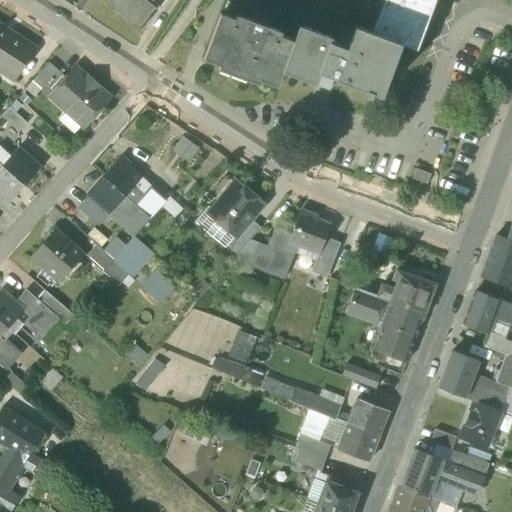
[(123,13),(141,26),(157,5),(159,6),(163,0),(108,0),(107,2),(123,13)]
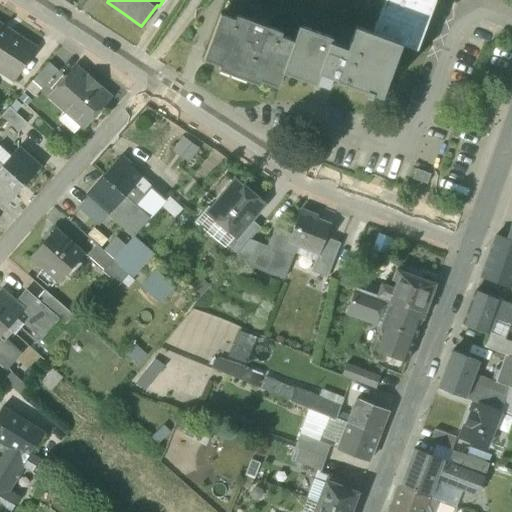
[(384,0),(372,32),(401,43),(417,49),(435,0),(384,0)]
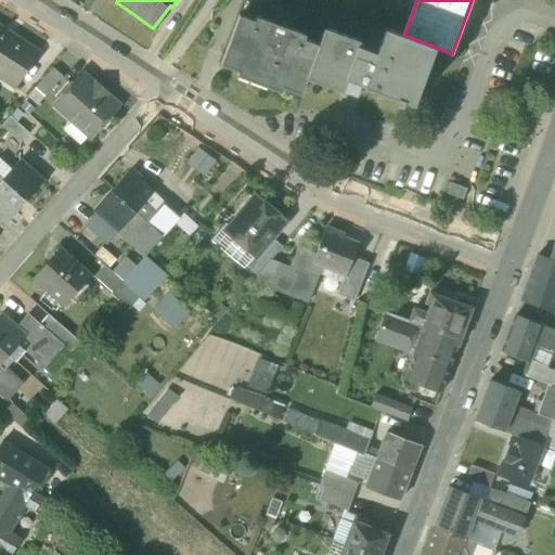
[(283,88),(300,94),(307,78),(319,44),(305,39),(306,35),(256,16),(255,21),(239,15),(221,64),(239,71),(237,75),(282,92),(283,88)]
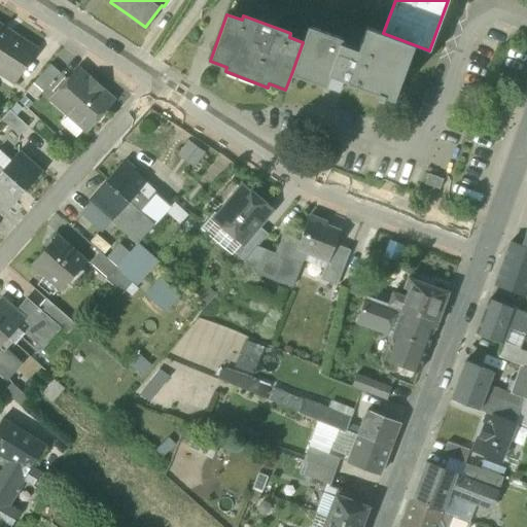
[(0,72),(14,82),(35,50),(0,27),(0,72)]
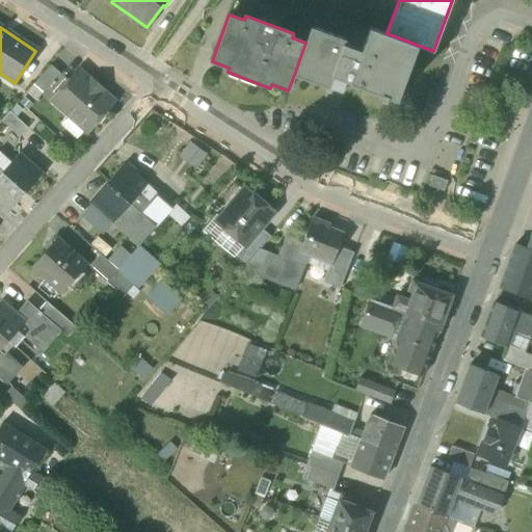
[(328,87),(334,75),(345,44),(346,40),(312,27),(306,43),(294,75),(328,87)]
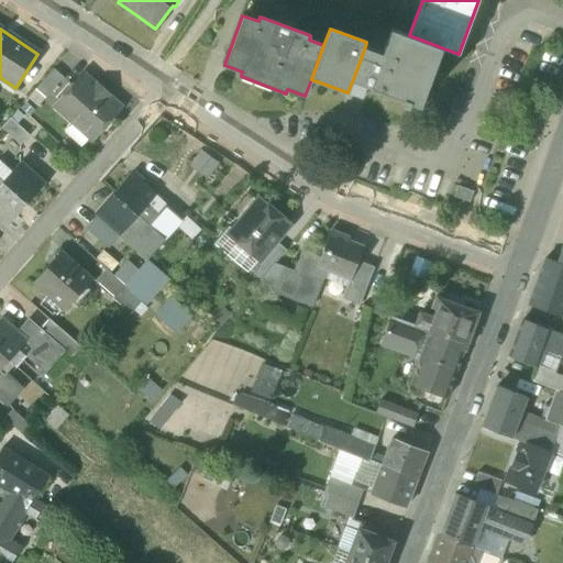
[(383,53),(365,46),(353,79),(371,86),(370,87),(404,99),(401,103),(408,106),(409,101),(420,105),(441,47),(409,35),(390,30),(383,53)]
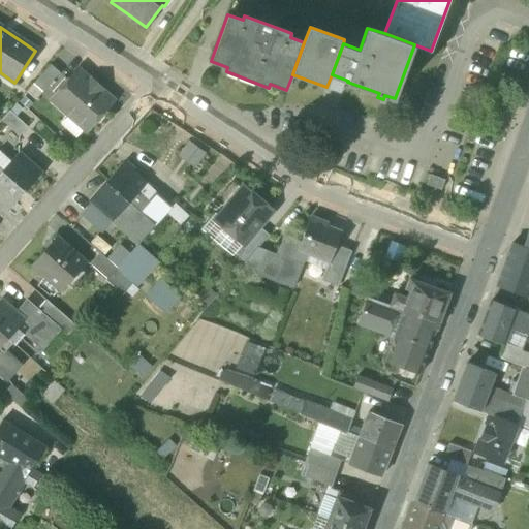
[(33,84),(43,92),(60,73),(51,65),(33,84)]
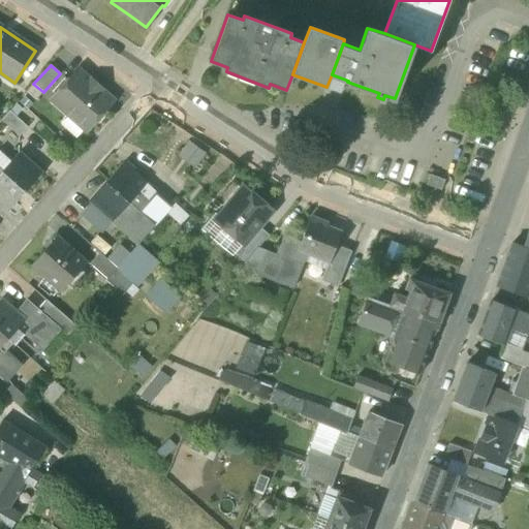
[(69,115),(87,130),(93,122),(94,123),(99,122),(103,117),(103,112),(113,100),(101,90),(102,89),(92,80),(89,83),(78,72),(52,100),(69,115)]
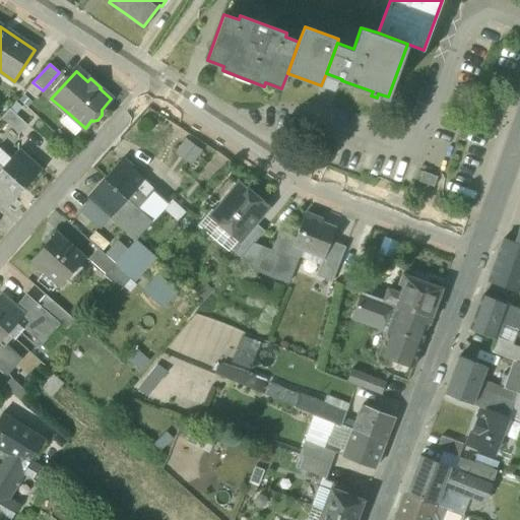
[(1,118),(19,134),(27,125),(9,109),(1,118)]
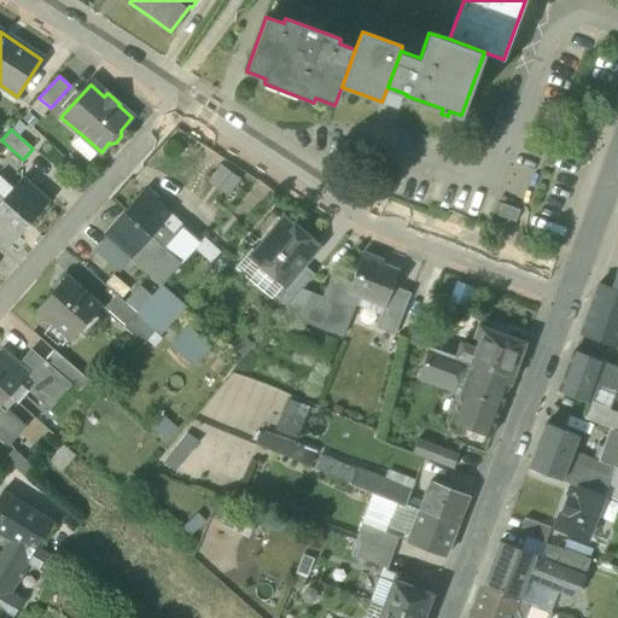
[(91,164),(101,152),(81,134),(70,146),(91,164)]
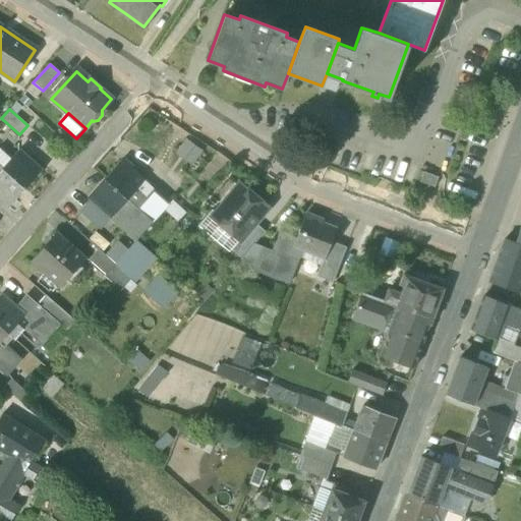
[(204,152),(186,139),(176,155),(192,167),(204,152)]
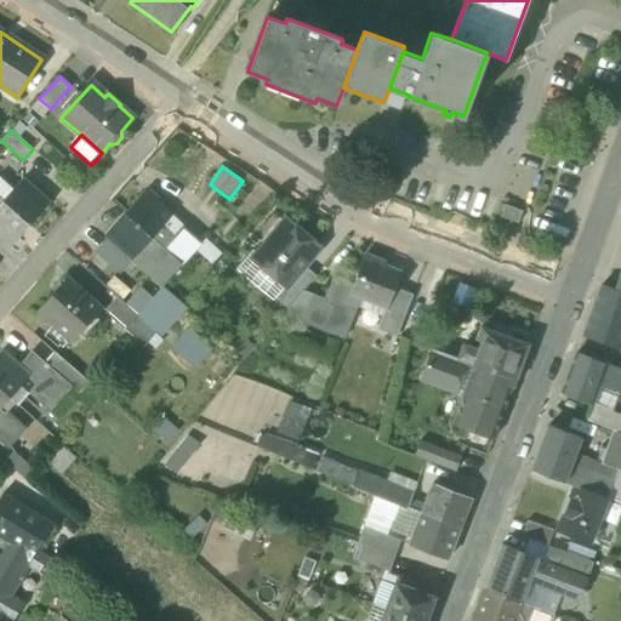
[(0,199),(3,201),(12,191),(0,178),(0,199)]
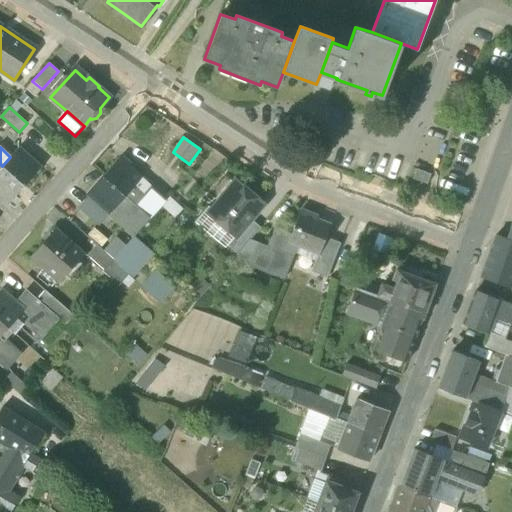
[(10,157),(2,166),(25,186),(41,168),(18,148),(10,157)]
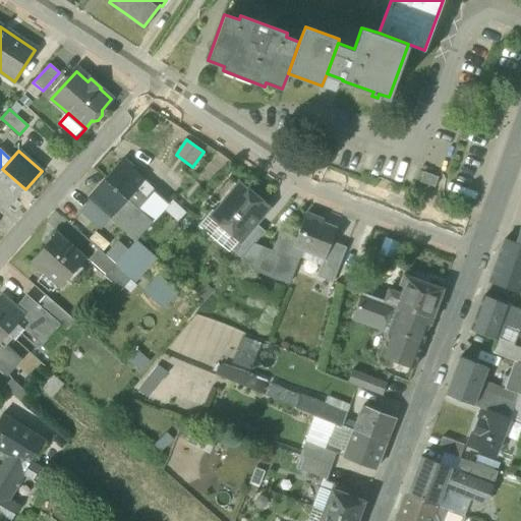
[(105,179),(127,199),(143,181),(121,161),(105,179)]
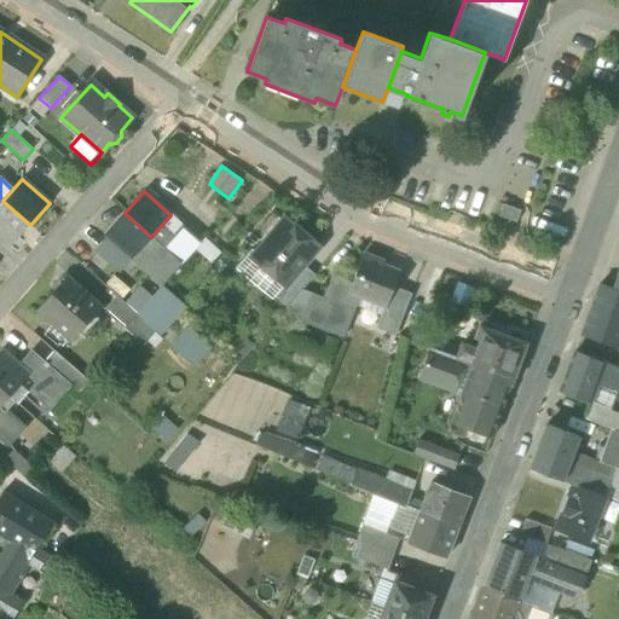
[(0,238),(10,248),(30,225),(3,201),(0,202),(0,238)]
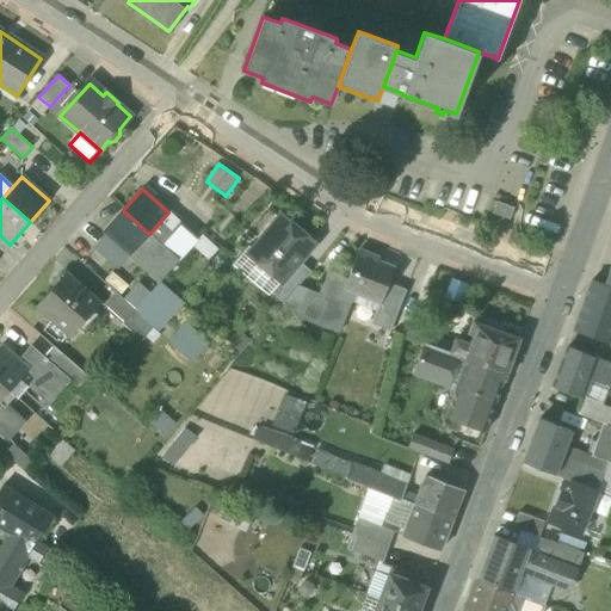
[(492,214),(510,220),(514,209),(497,202),(492,214)]
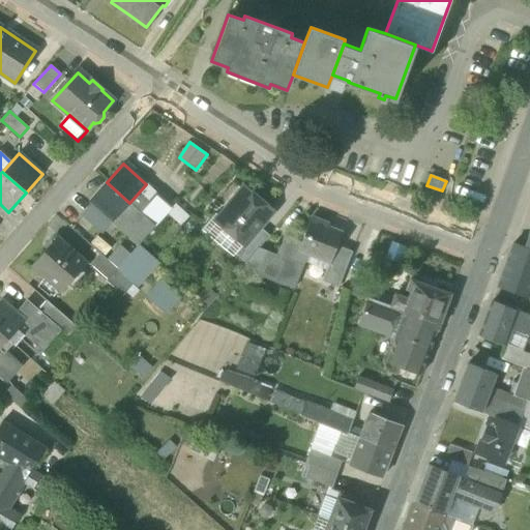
[(113,222),(115,218),(129,203),(107,182),(90,201),(92,203),(113,222)]
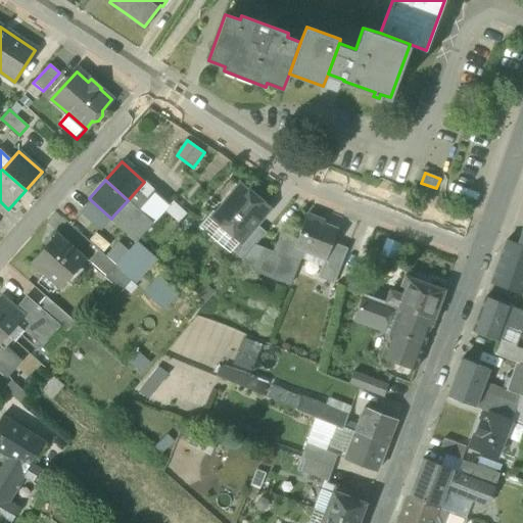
[(170,204),(144,182),(128,200),(152,223),(163,210),(170,204)]
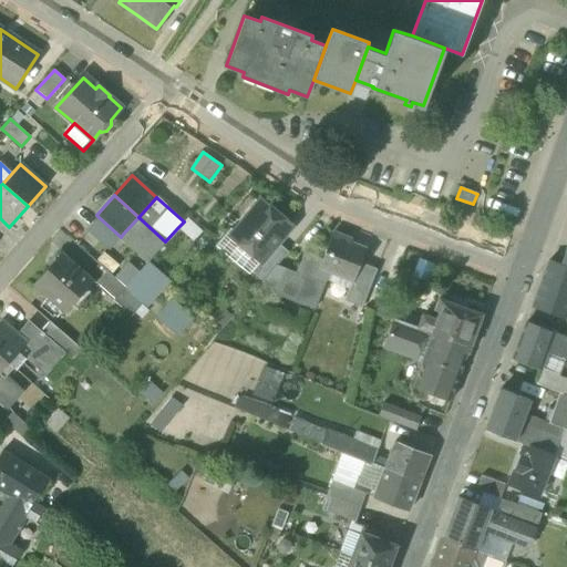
[(260,200),(235,232),(230,228),(215,246),(249,275),(251,272),(260,261),(261,263),(278,244),(291,226),(260,200)]
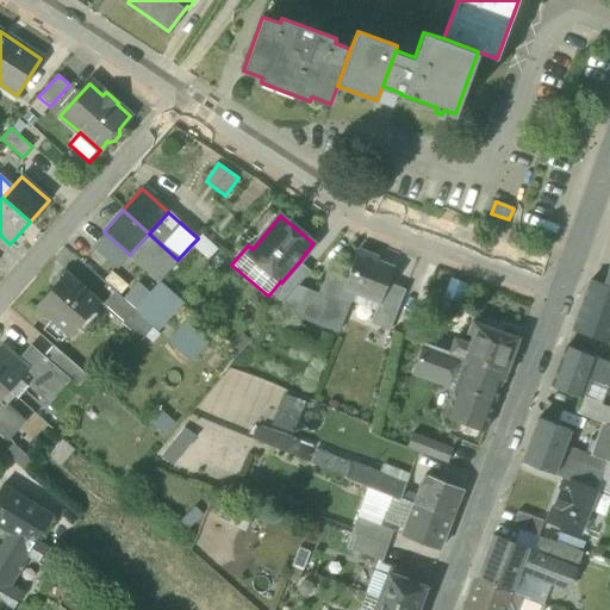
[(130,255),(106,234),(93,247),(118,269),(130,255)]
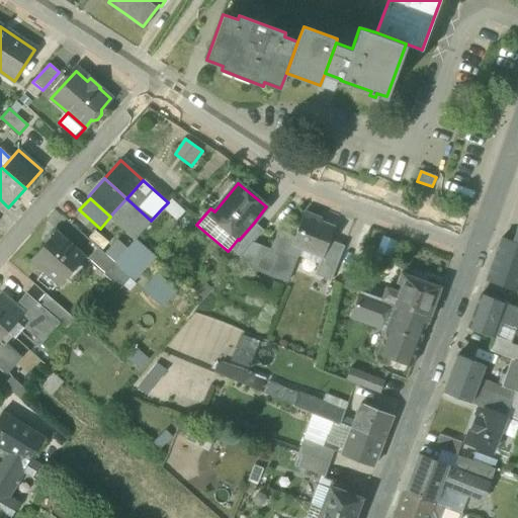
[(151,221),(126,198),(112,213),(120,221),(117,224),(135,240),(136,241),(136,240),(151,221)]
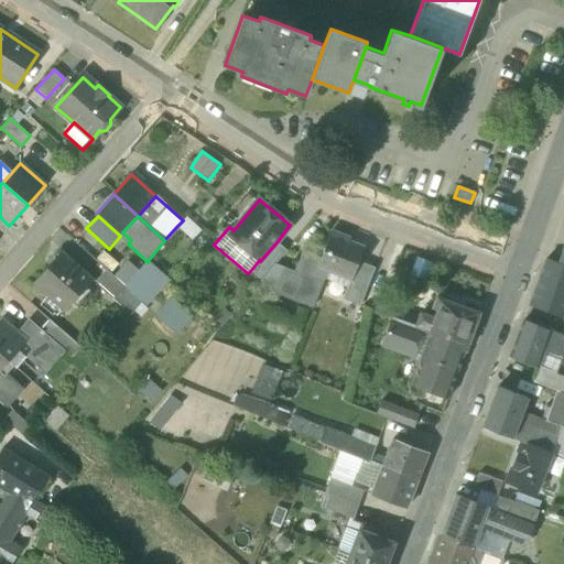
[(186,217),(183,220),(176,227),(192,240),(202,231),(186,217)]
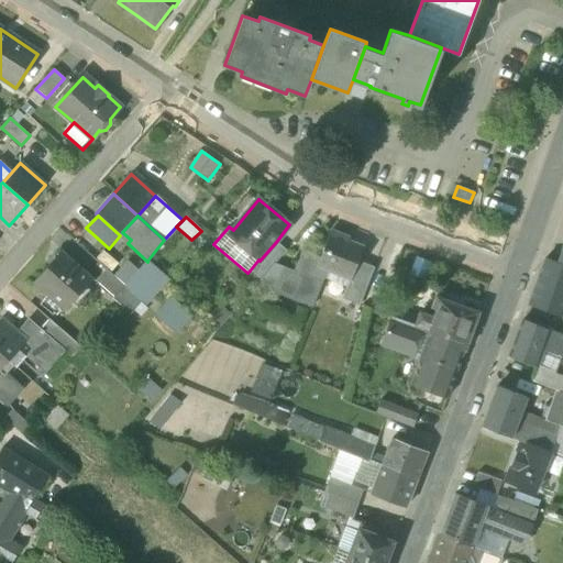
[(330,231),(320,258),(317,266),(327,269),(350,279),(351,279),(359,262),(363,249),(348,242),(349,239),(330,231)]
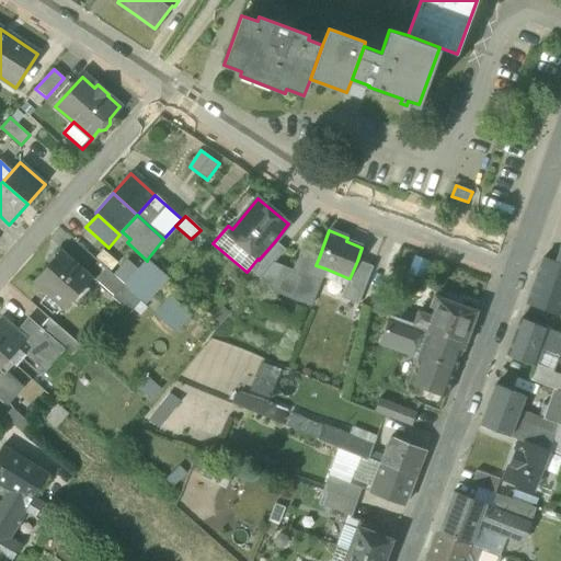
[(249,270),(260,278),(274,263),(285,250),(275,241),(259,260),(258,259),(249,270)]
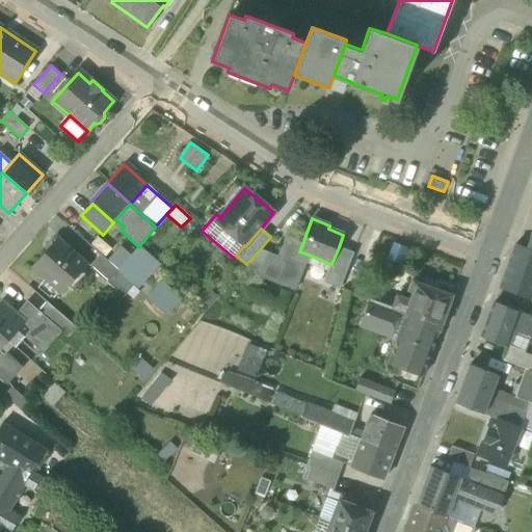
[(294,291),(309,255),(299,251),(302,244),(286,237),(277,257),(275,262),(269,259),(262,277),(294,291)]
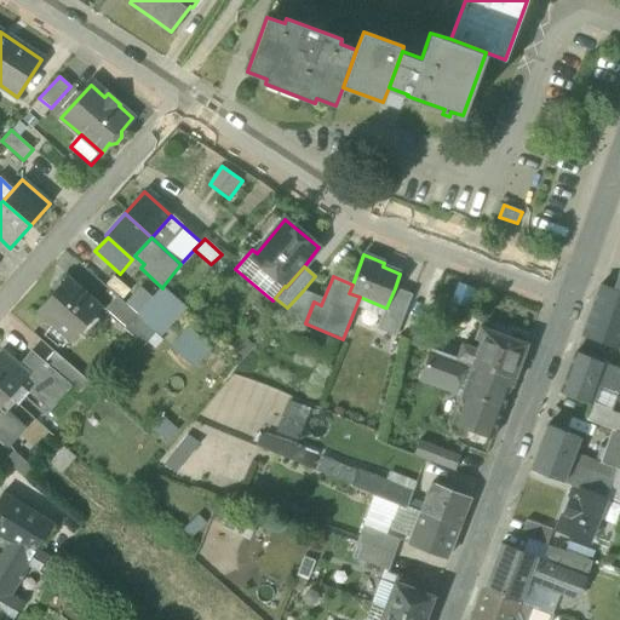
[(57,320),(75,337),(101,309),(67,279),(36,310),(52,325),(57,320)]
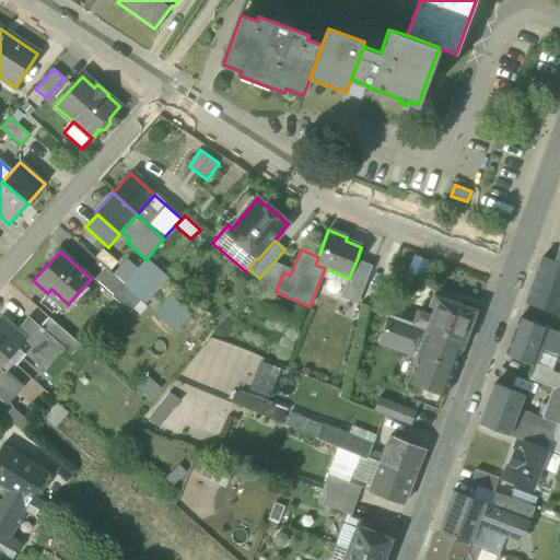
[(526,303),(559,314),(559,313),(559,311),(559,263),(556,261),(543,257),(526,303)]
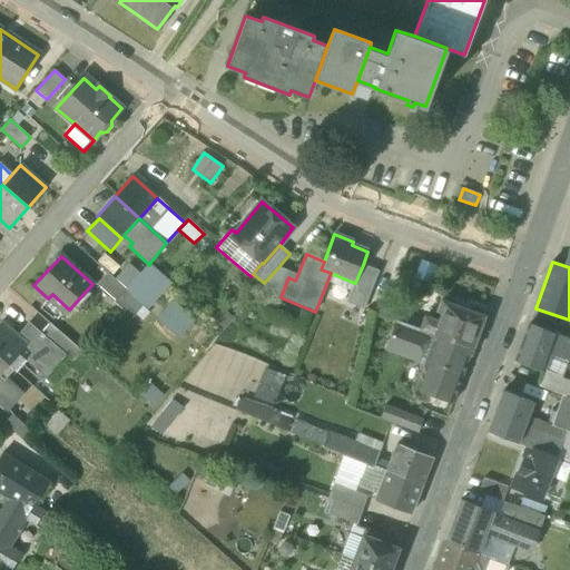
[(130,285),(139,274),(129,264),(115,281),(144,305),(148,308),(153,304),(130,285)]
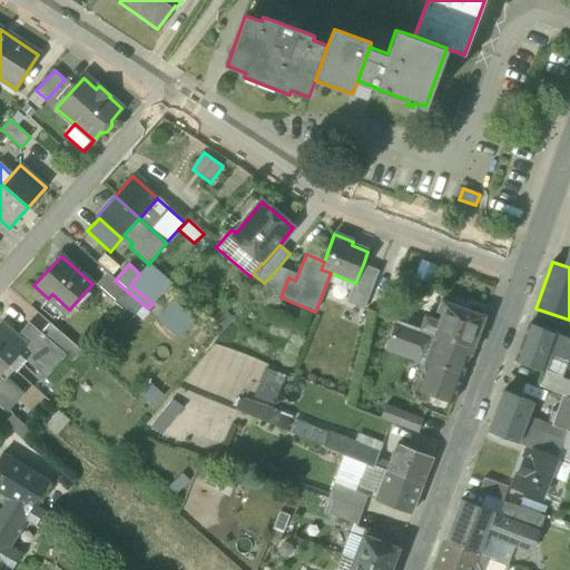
[(130,285),(153,304),(172,283),(167,278),(149,264),(149,265),(148,264),(139,274),(130,285)]
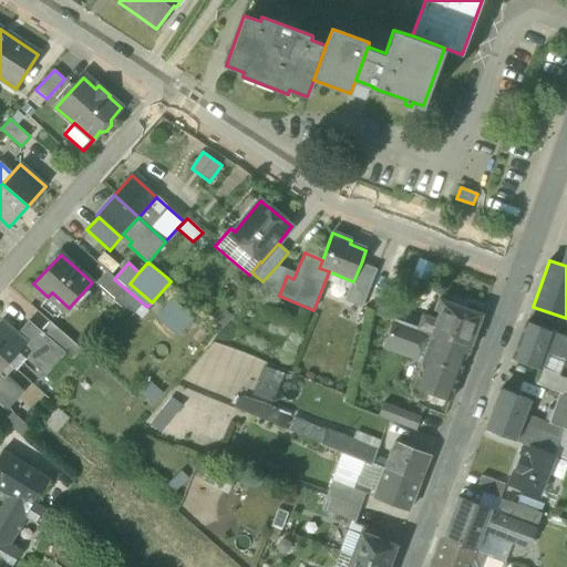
[(377,269),(361,264),(353,281),(352,281),(344,300),(362,307),(377,269)]
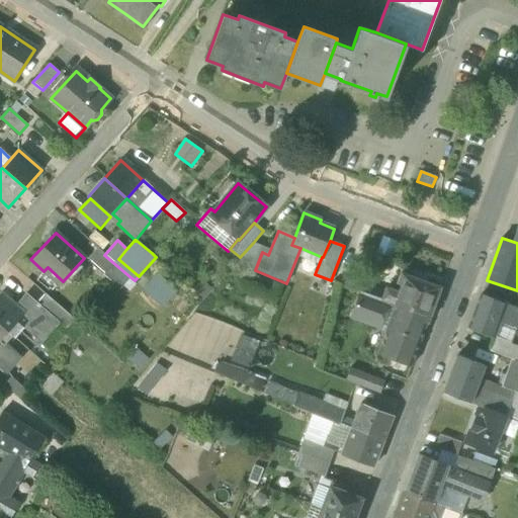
[(236,262),(255,270),(262,252),(264,247),(253,243),(240,257),(236,262)]
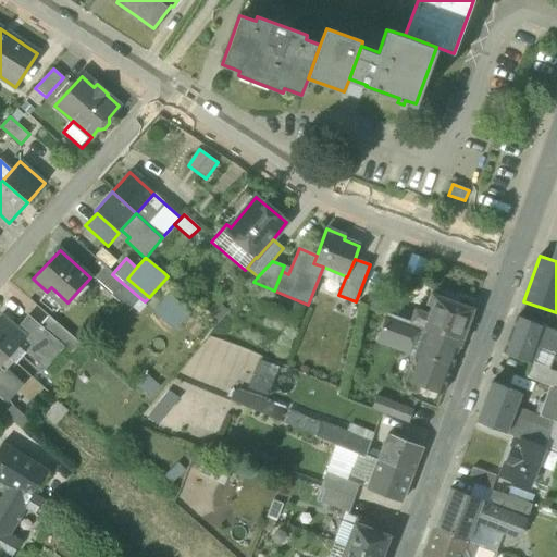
[(288,274),(291,269),(284,265),(282,271),(288,274)]
